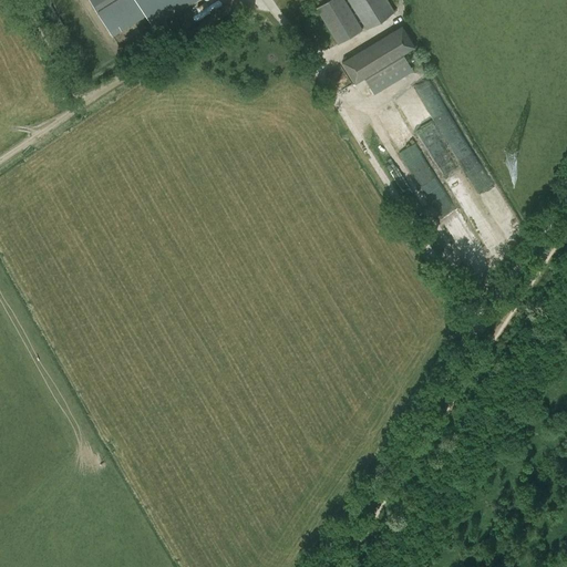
[(90,0),(112,35),(121,31),(145,16),(151,24),(189,0),(90,0)]
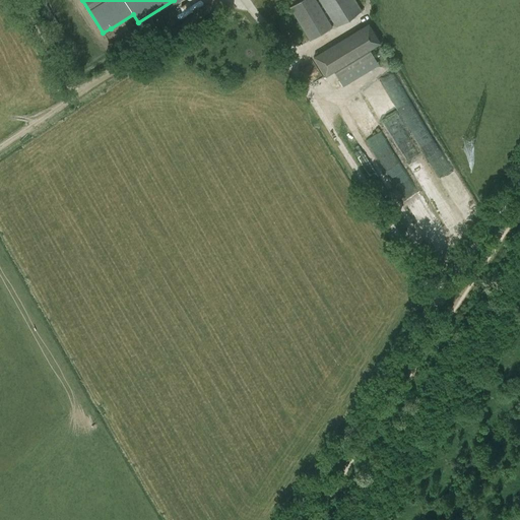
[(332,26),(316,0),(301,0),(289,7),(310,40),(332,26)]
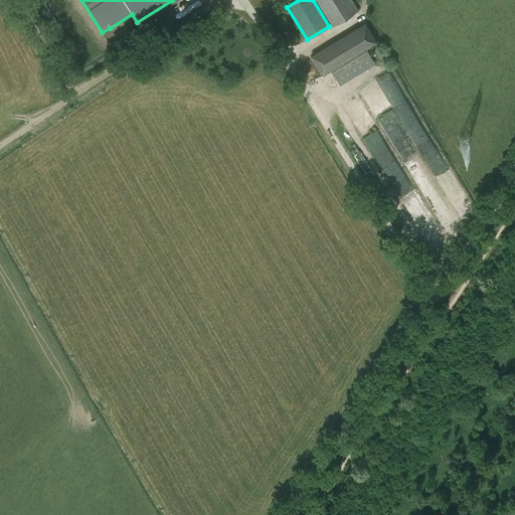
[(317,0),(333,26),(357,11),(350,0),(317,0)]
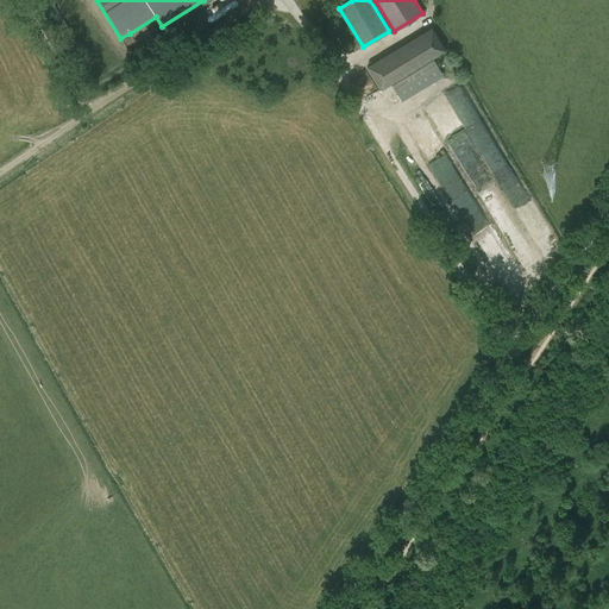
[(432,27),(419,35),(432,57),(445,50),(432,27)]
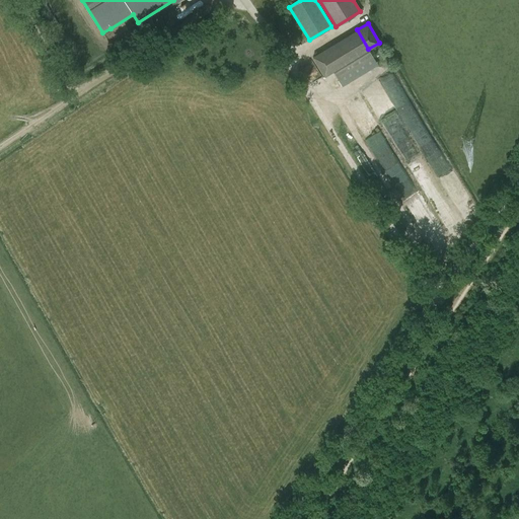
[(324,76),(332,71),(321,52),(313,57),(324,76)]
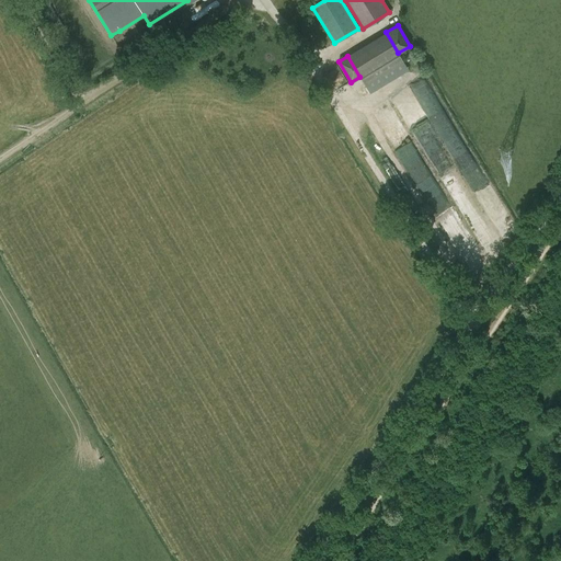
[(436,125),(449,150),(464,142),(449,117),(436,125)]
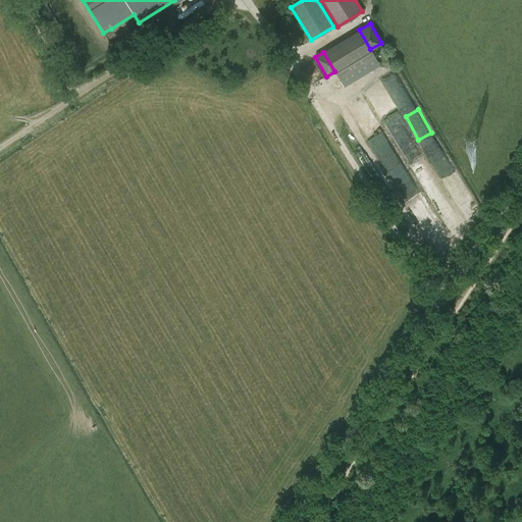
[(388,141),(375,148),(380,159),(395,152),(388,141)]
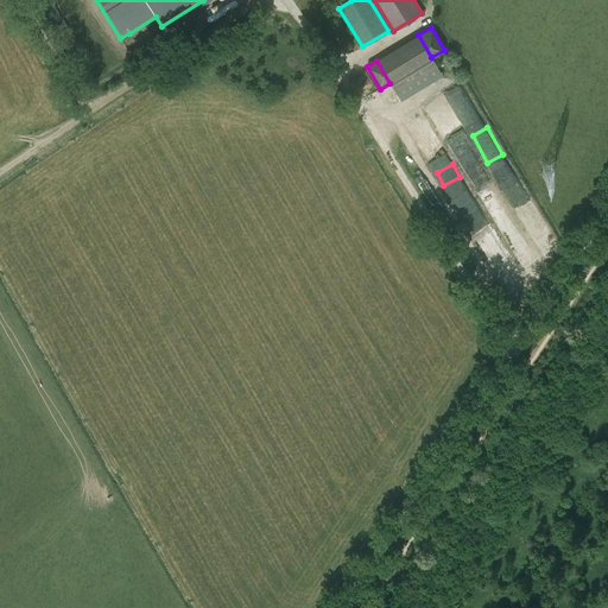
[(537,259),(525,266),(532,278),(544,271),(537,259)]
